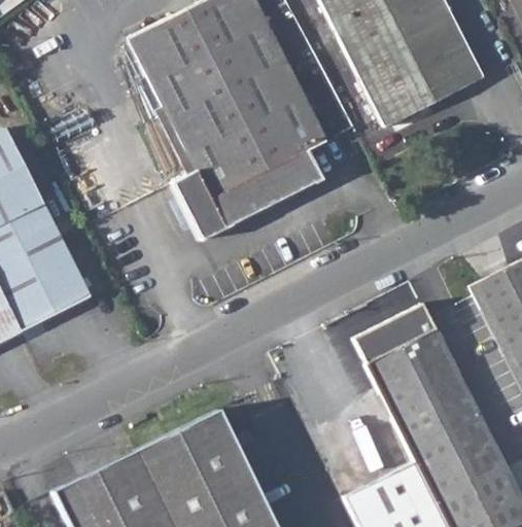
[(189,175),(175,182),(205,240),(323,179),(309,150),(319,145),(327,141),(255,0),(203,0),(131,37),(166,106),(198,170),(189,175)]
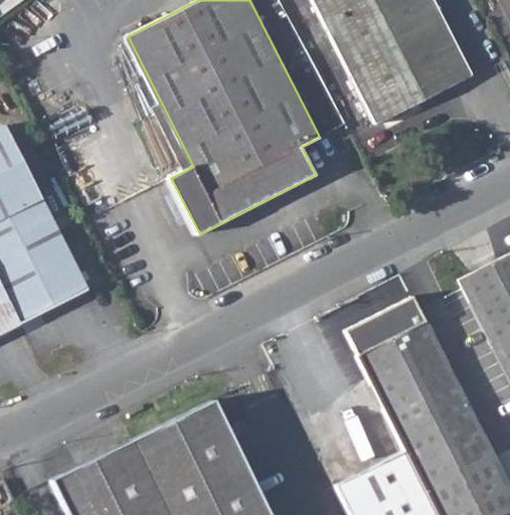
[(314,0),(377,125),(464,80),(475,75),(453,32),(436,0),(314,0)]
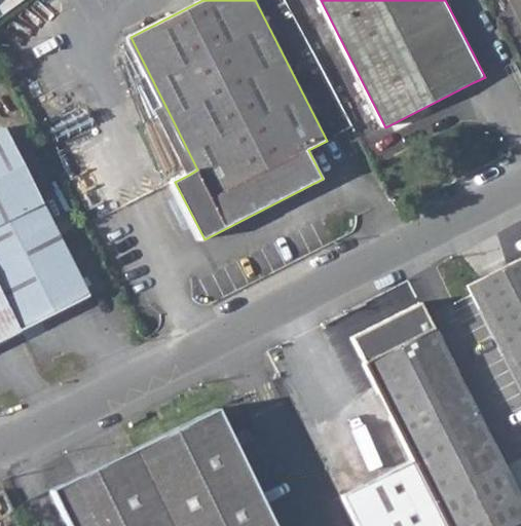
[(156,111),(189,175),(197,170),(165,106),(156,111)]
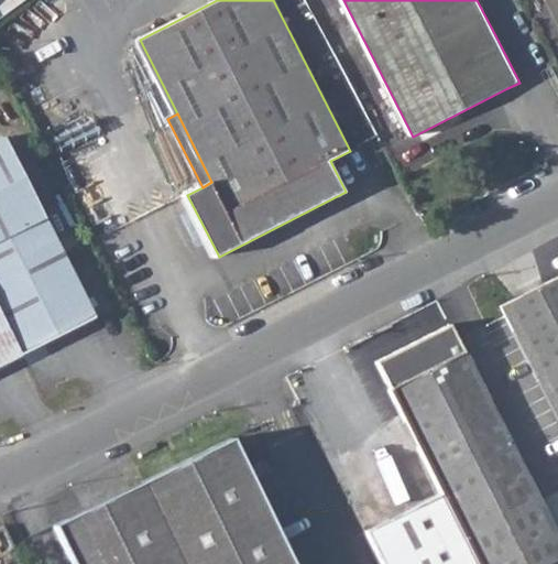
[(0,241),(47,217),(9,139),(0,143),(0,241)]
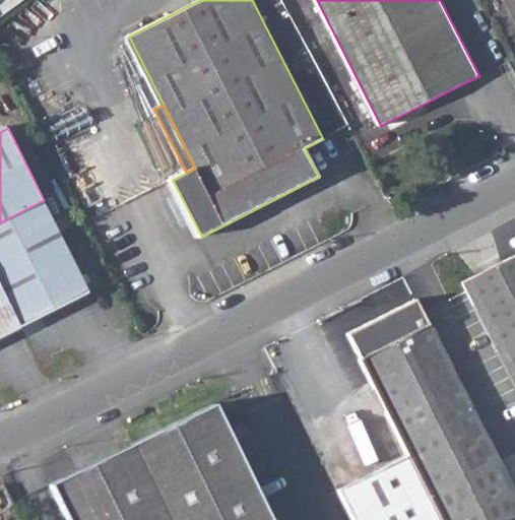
[(0,222),(0,338),(90,293),(44,200),(0,222)]
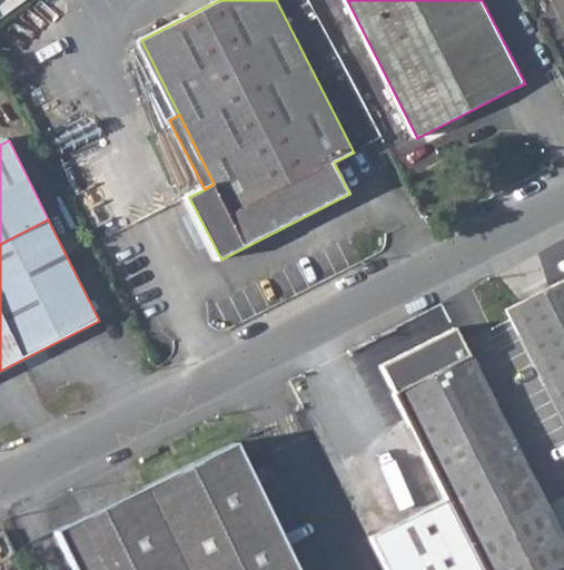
[(563,284),(561,285),(511,310),(540,367),(563,413),(563,284)]
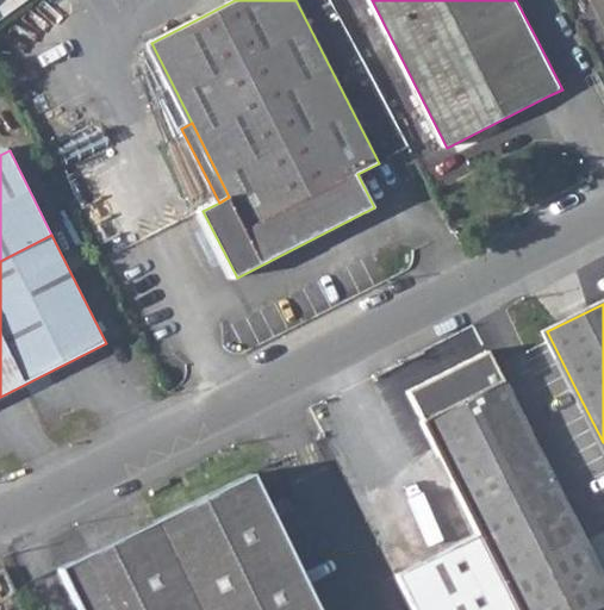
[(417,609),(593,609),(603,604),(603,576),(505,380),(491,350),(487,352),(411,391),(415,399),(481,533),(405,572),(399,574),(417,609)]
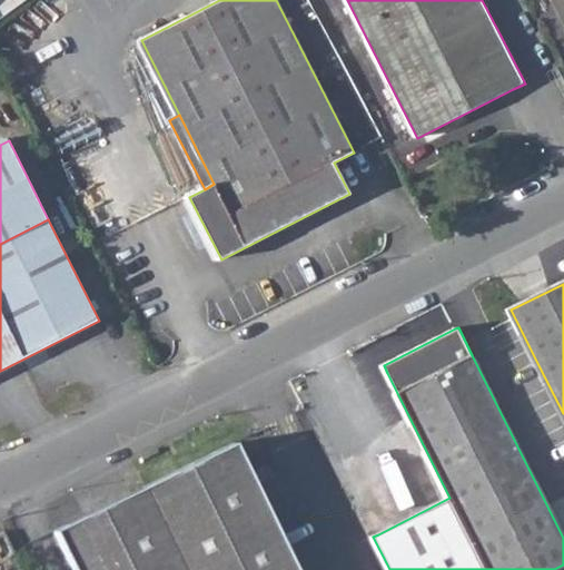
[(57,531),(76,569),(299,569),(238,443),(233,445),(57,531)]
